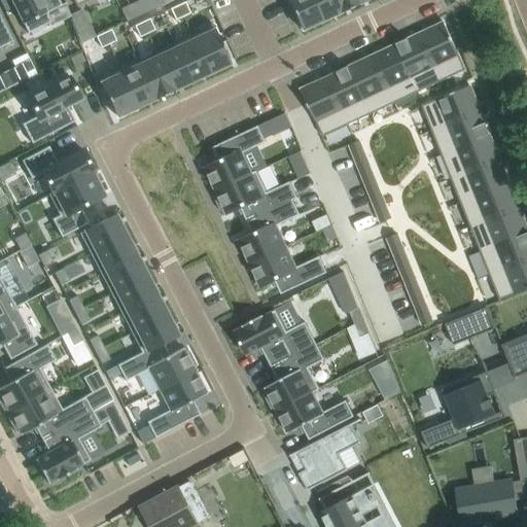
[(10,0),(28,33),(50,22),(46,12),(61,5),(58,0),(10,0)]
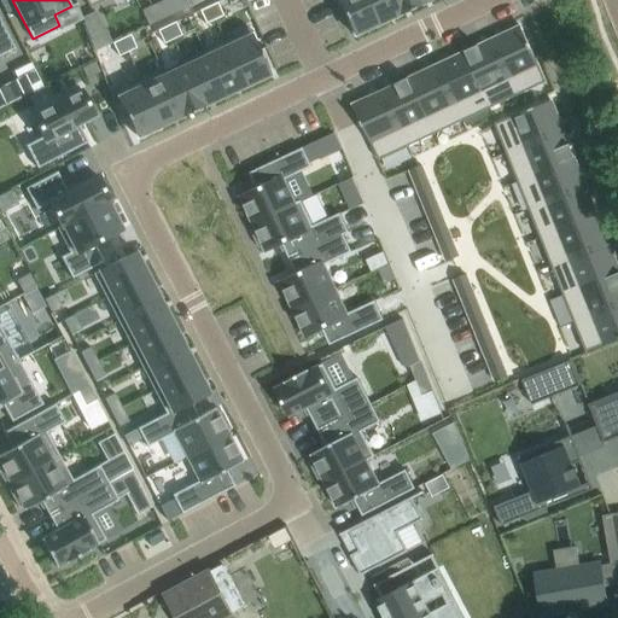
[(165,0),(173,15),(188,7),(185,0),(165,0)]
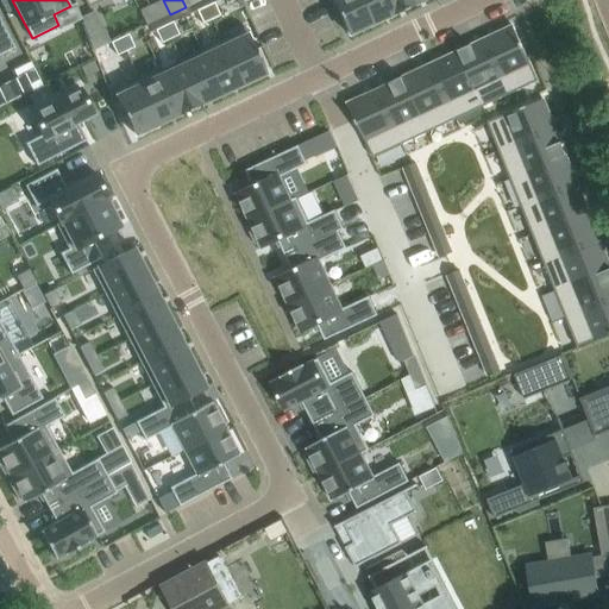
[(331,0),(347,35),(372,23),(360,0),(331,0)]
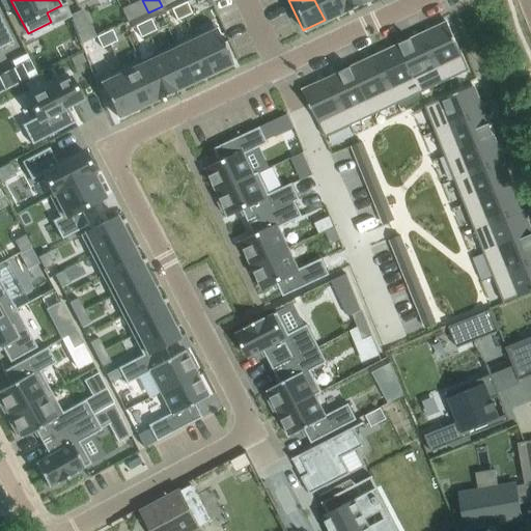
[(314,0),(325,20),(341,12),(342,11),(336,0),(314,0)]
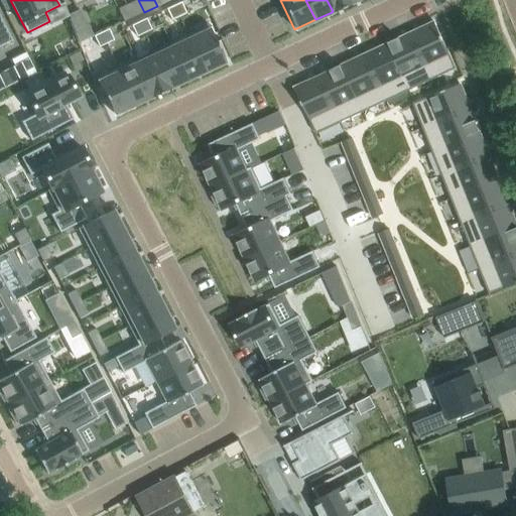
[(327,0),(333,11),(332,12),(333,13),(352,4),(352,3),(351,3),(349,0),(327,0)]
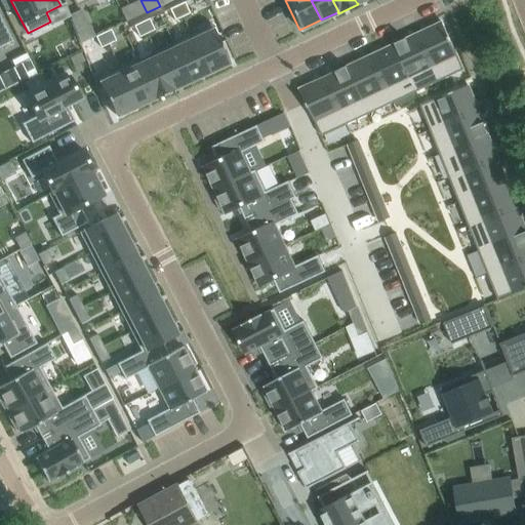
[(184,2),(176,5),(182,16),(190,13),(184,2)]
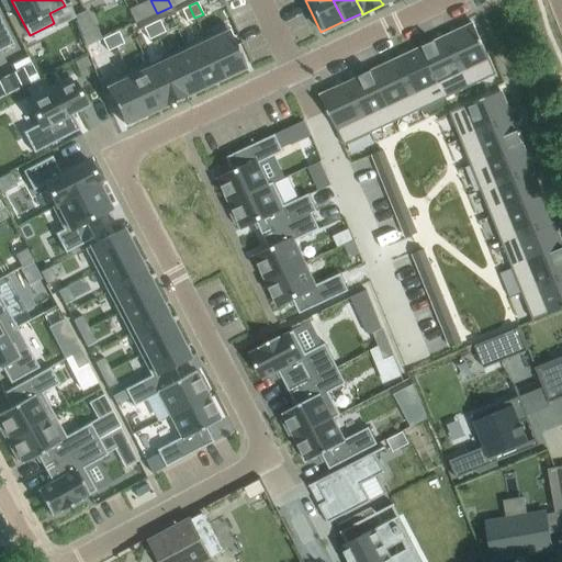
[(189,6),(181,10),(187,22),(194,18),(189,6)]
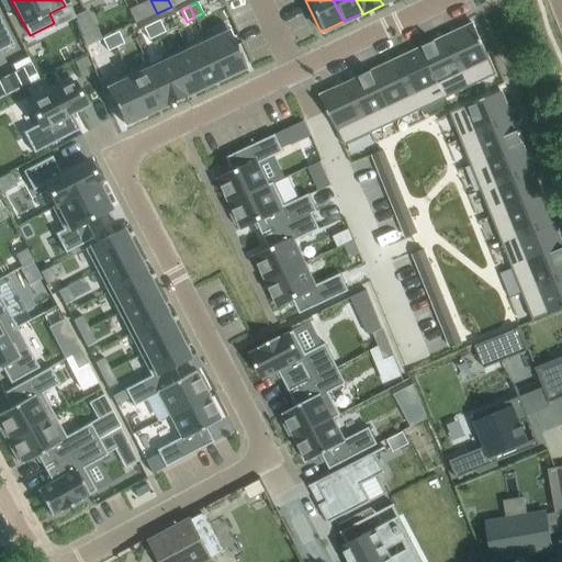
[(0,51),(13,44),(0,18),(0,51)]
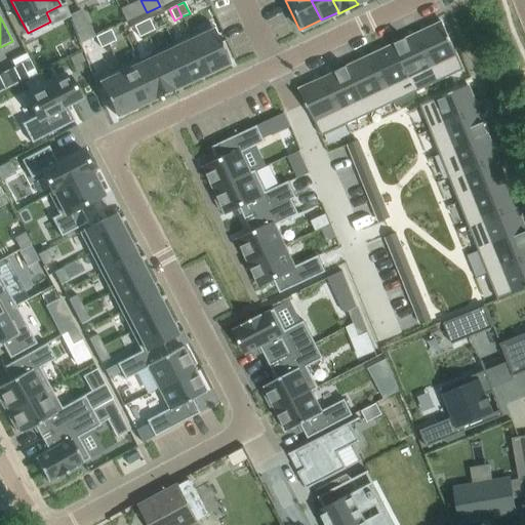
[(95,36),(86,17),(74,24),(80,43),(95,36)]
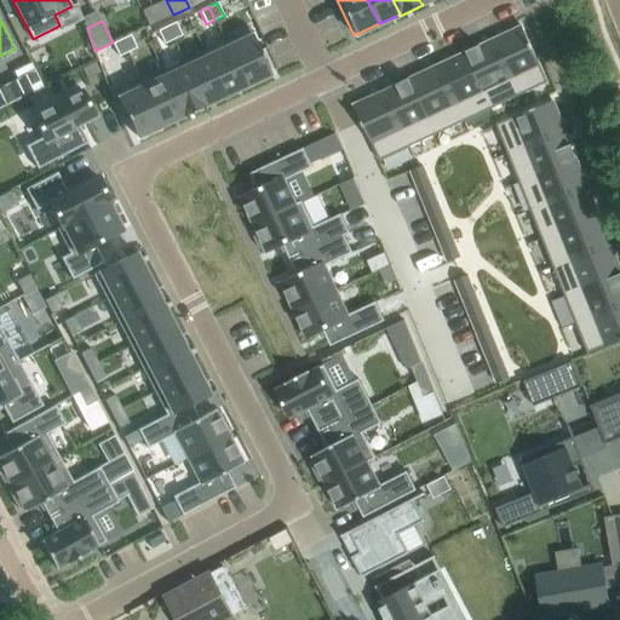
[(176,22),(166,27),(173,40),(182,35),(176,22)]
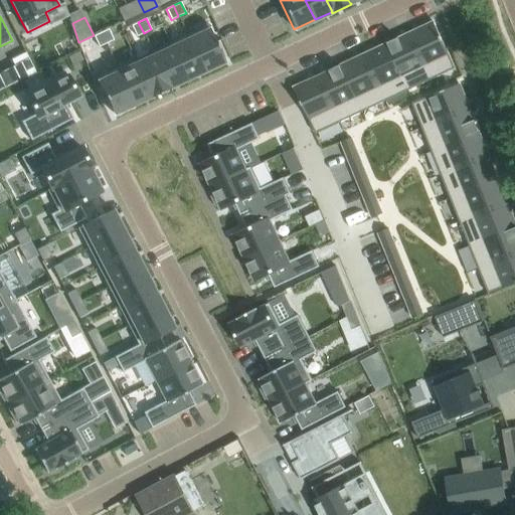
[(138,22),(131,25),(136,36),(144,33),(138,22)]
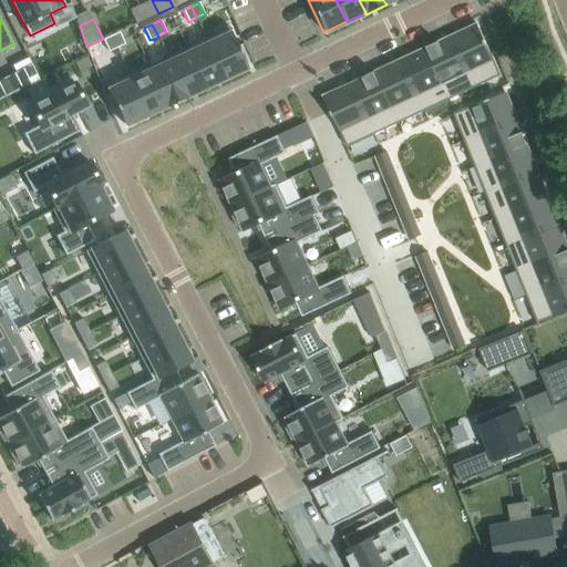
[(477,24),(451,37),(475,88),(501,75),(477,24)]
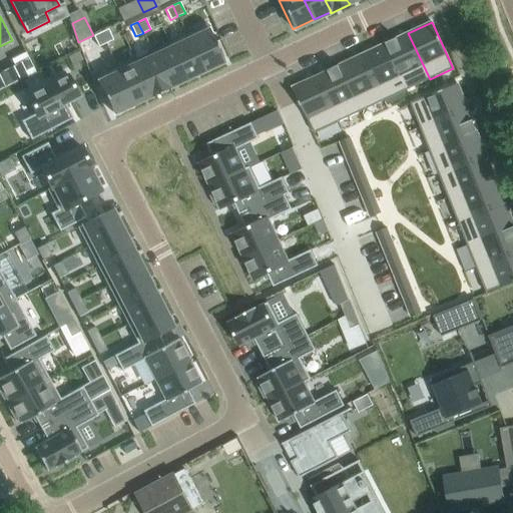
[(205,23),(185,32),(203,71),(223,61),(205,23)]
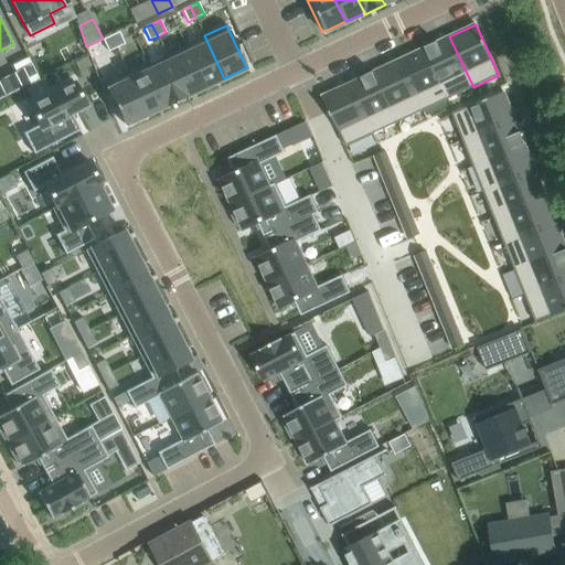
[(118,32),(110,35),(116,48),(125,44),(118,32)]
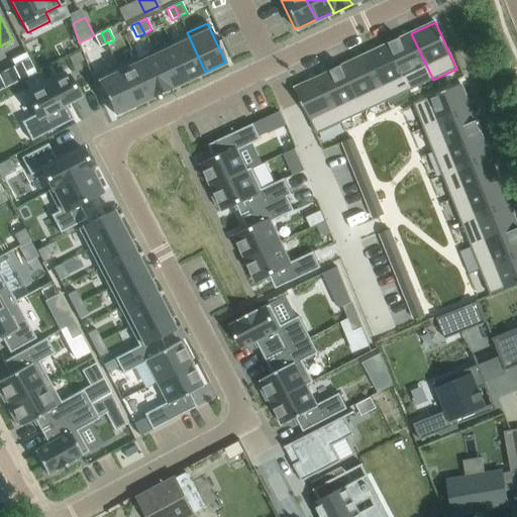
[(101,32),(94,35),(99,46),(106,43),(101,32)]
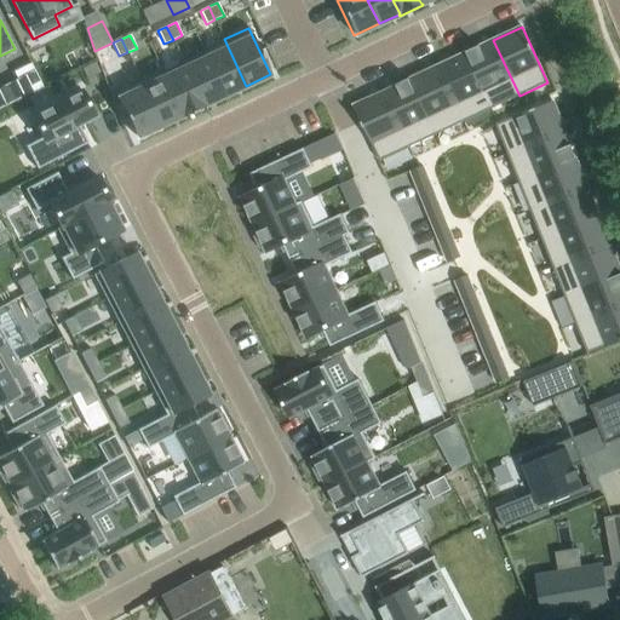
[(224,39),(201,50),(202,52),(204,51),(225,96),(246,86),(224,39)]
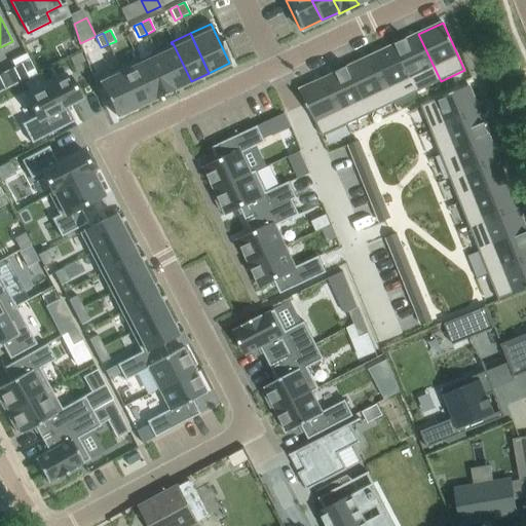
[(396,44),(395,44),(417,92),(441,81),(418,34),(406,39),(396,44)]
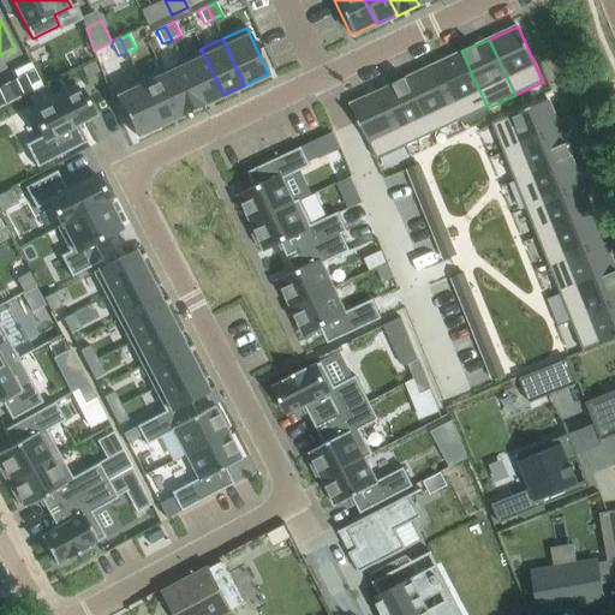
[(201,52),(181,61),(202,105),(203,105),(224,95),(202,51),(201,52)]
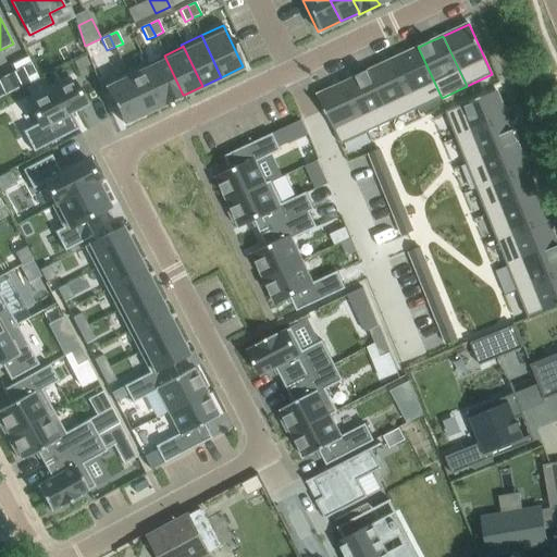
[(418,47),(393,59),(417,109),(442,98),(418,47)]
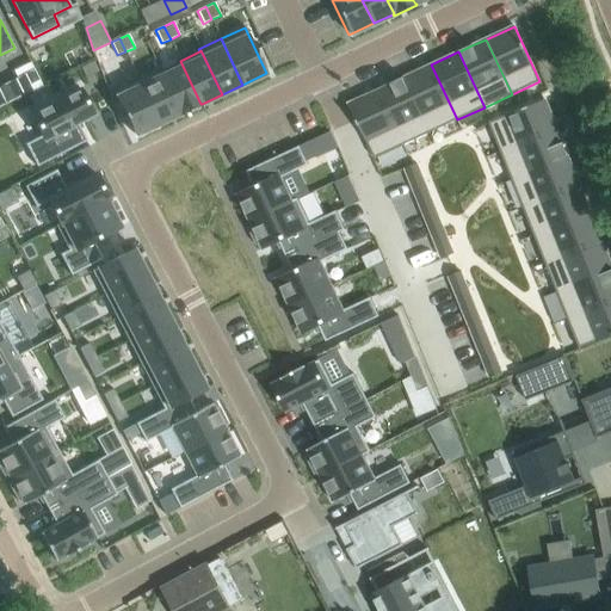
[(97,60),(85,67),(90,78),(103,71),(97,60)]
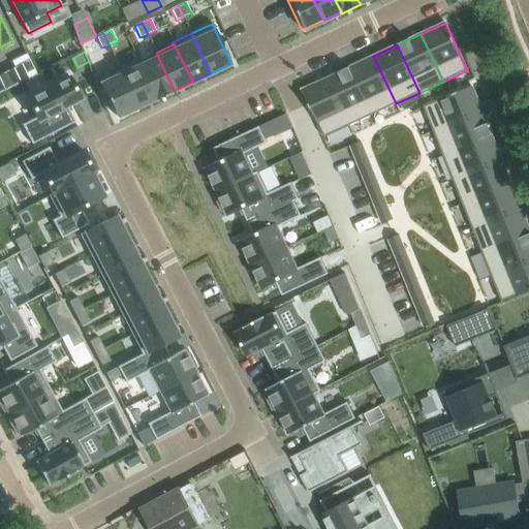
[(139,60),(138,61),(156,98),(155,99),(155,100),(176,91),(175,90),(174,90),(156,53),(139,60)]
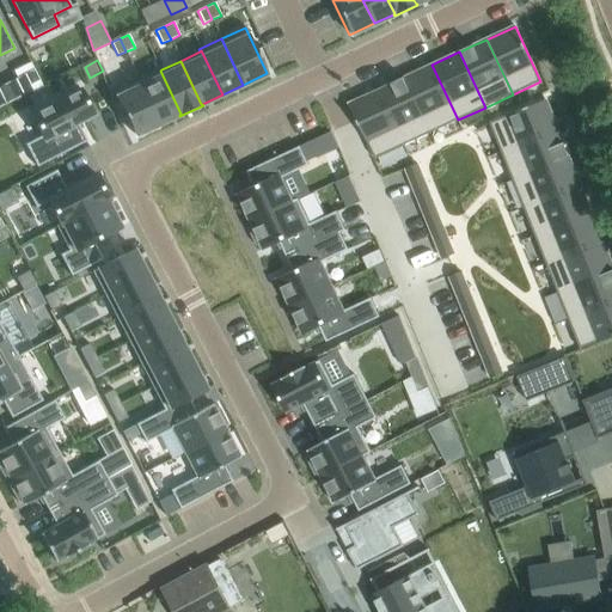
[(432,65),(404,78),(430,133),(458,120),(432,65)]
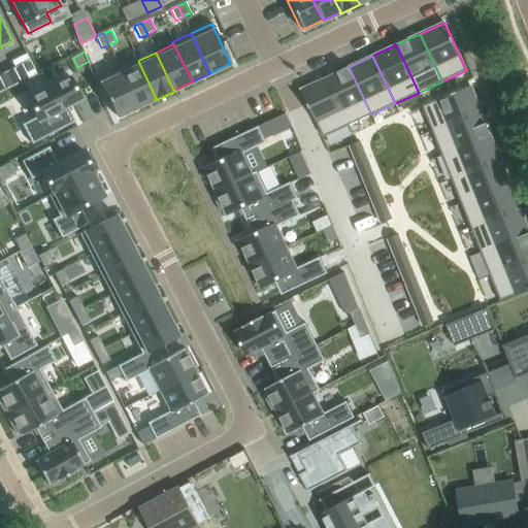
[(138,58),(119,67),(137,106),(155,99),(156,98),(138,61),(139,60),(138,58)]
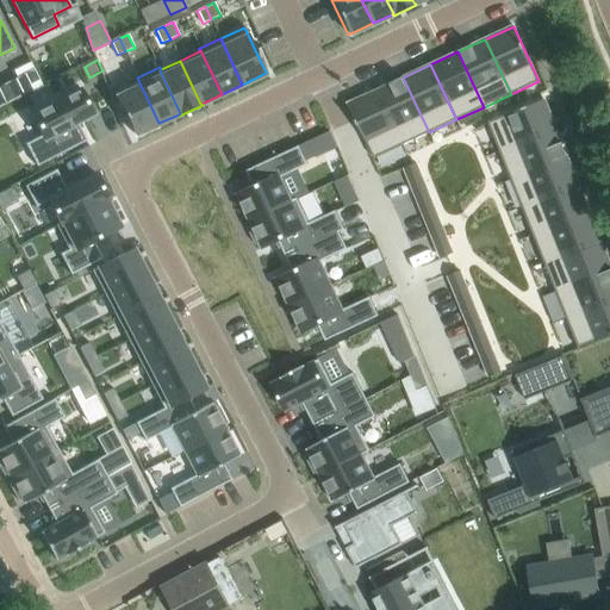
[(137,78),(113,88),(135,135),(159,123),(137,78)]
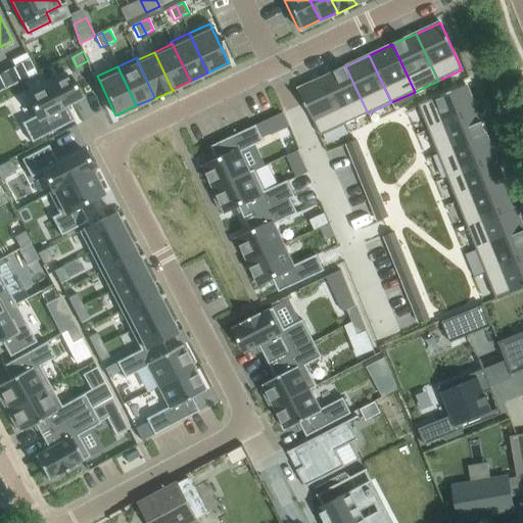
[(334,72),(323,77),(344,125),(368,113),(345,66),(344,66),(334,72)]
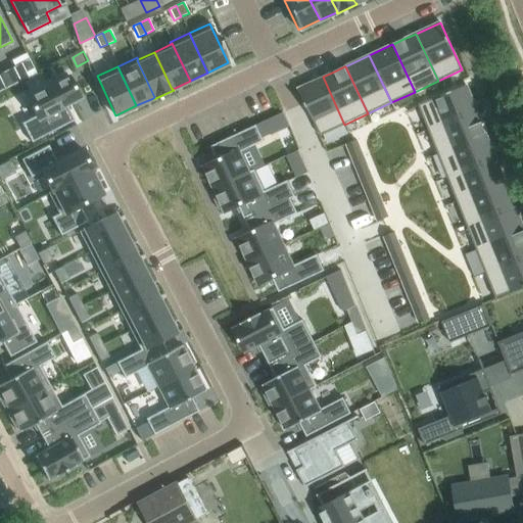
[(36,115),(21,124),(32,142),(74,121),(66,105),(80,98),(68,76),(27,97),(36,115)]
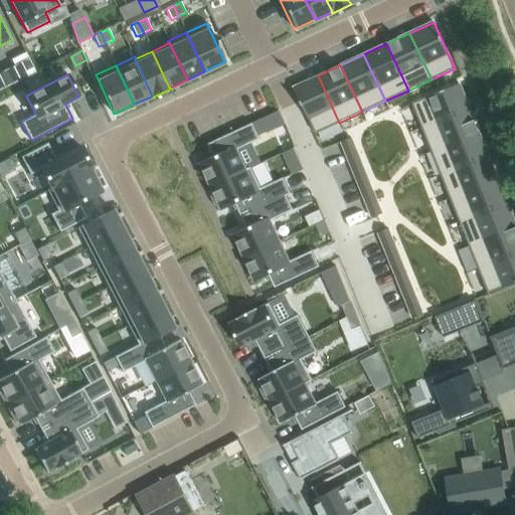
[(318,75),(294,88),(315,134),(339,123),(318,75)]
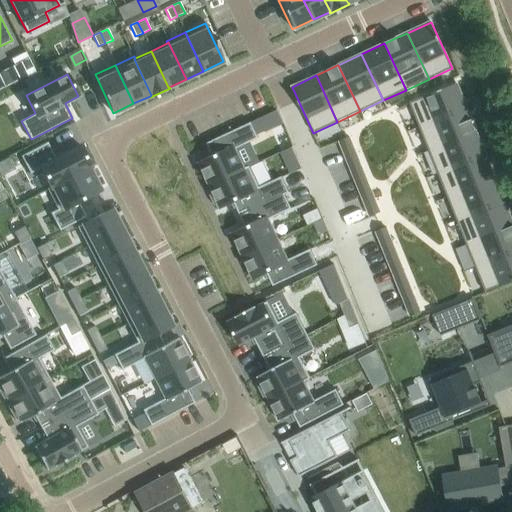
[(457,83),(409,102),(419,127),(467,108),(457,83)]
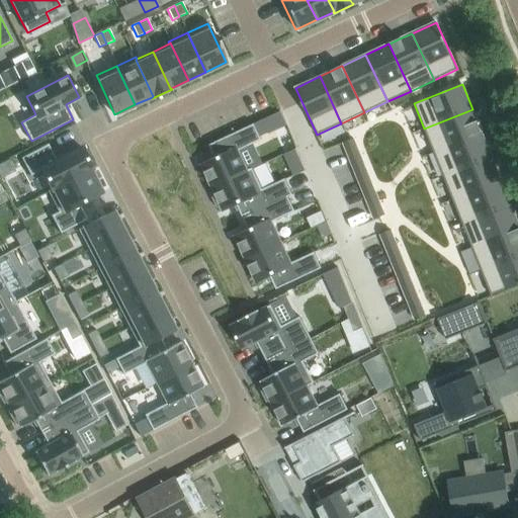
[(472,109),(424,128),(434,152),(482,133),(482,132),(477,121),(472,109)]
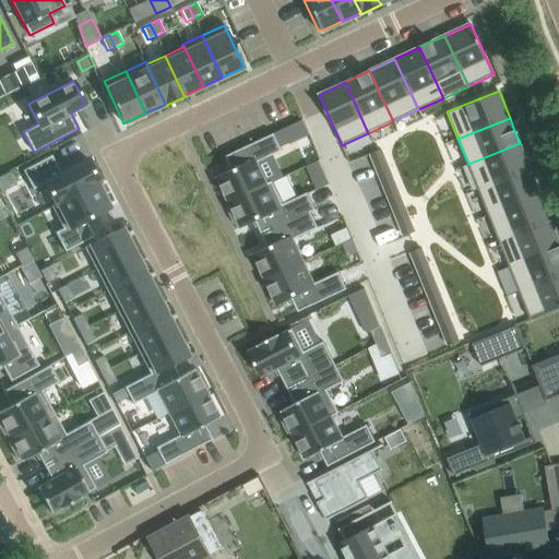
[(282,130),(274,133),(281,147),(288,143),(282,130)]
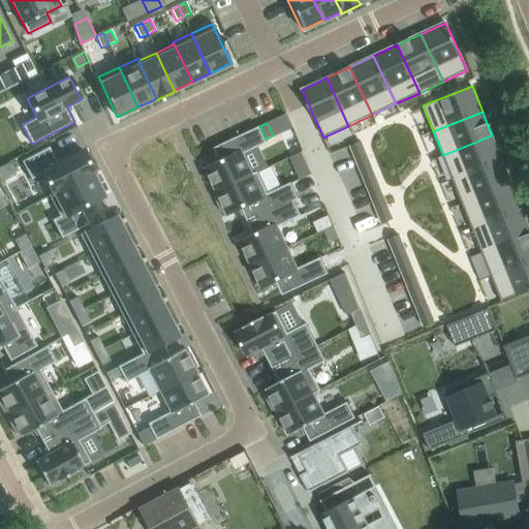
[(219,162),(205,168),(216,191),(253,174),(243,154),(267,143),(266,139),(259,126),(213,148),(219,162)]
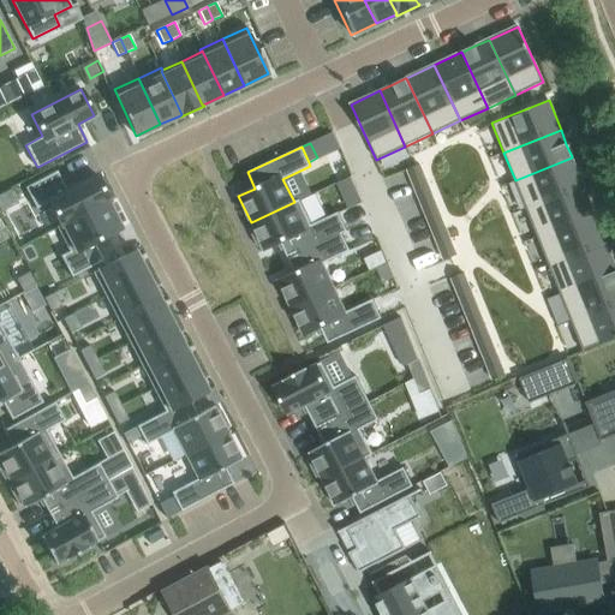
[(572,157),(515,180),(526,209),(583,186),(572,157)]
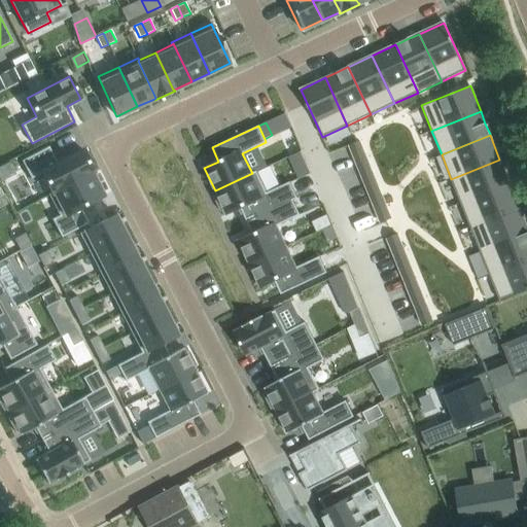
[(295,139),(286,142),(291,155),(301,151),(295,139)]
